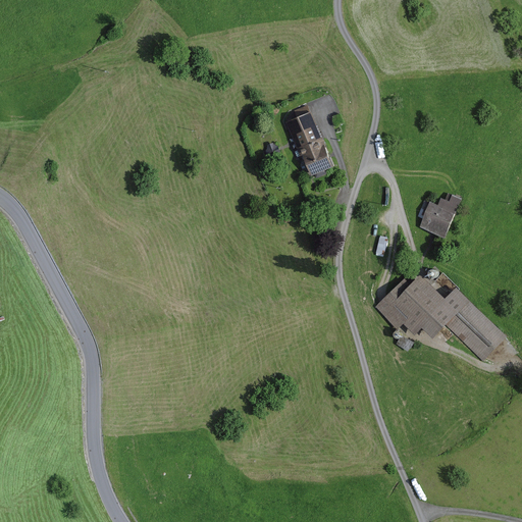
[(299,107),(301,113),(313,107),(311,102),(299,107)]
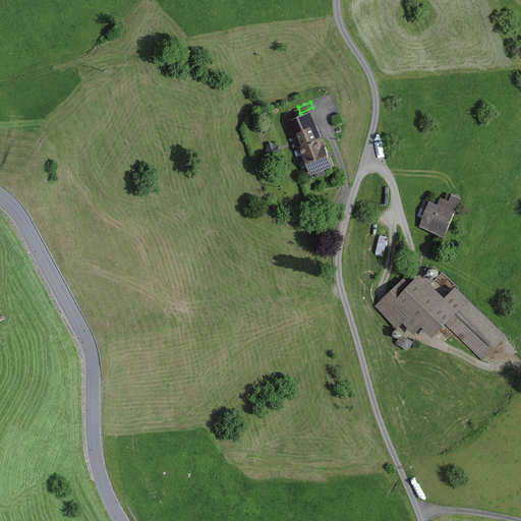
[(310,112),(285,122),(298,157),(302,155),(310,176),(313,175),(315,178),(327,174),(325,170),(332,167),(323,146),(325,146),(310,112)]
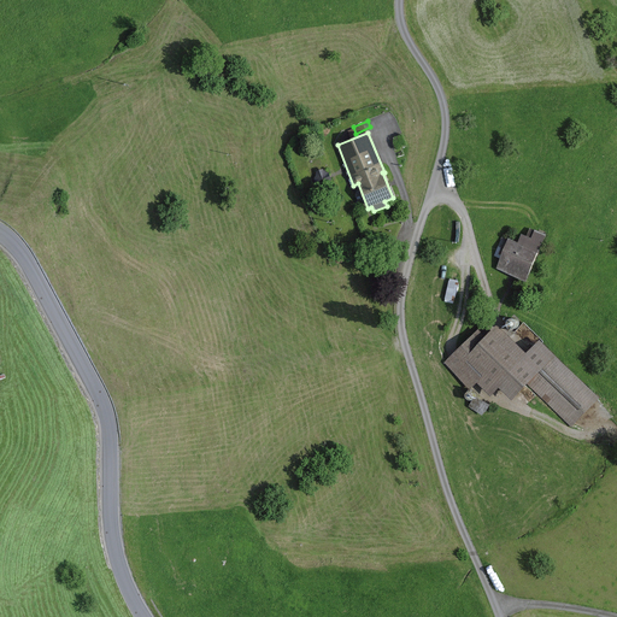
[(323,169),(316,171),(315,178),(317,186),(323,188),(329,187),(331,180),(330,174),(323,169)]
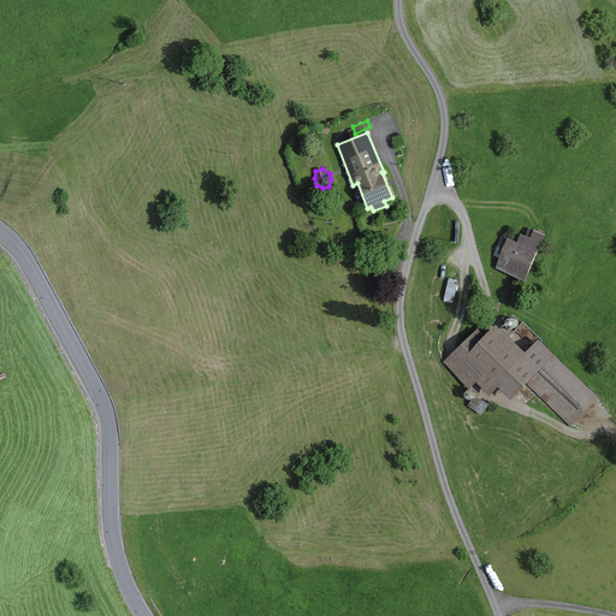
[(517,241),(508,237),(495,268),(526,280),(544,235),(534,231),(531,238),(521,234),(517,241)]
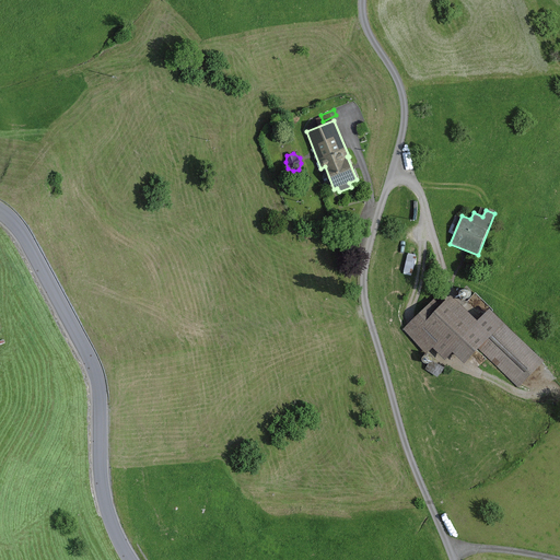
[(463,300),(465,300),(466,300),(468,299),(469,298),(470,296),(470,295),(470,293),(469,291),(468,290),(466,290),(465,289),(463,290),(462,291),(461,292),(459,293),(459,295),(461,296),(462,299),(463,300)]
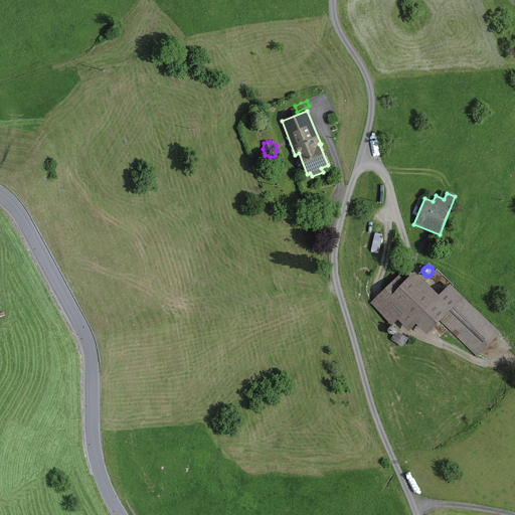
[(405,280),(399,275),(371,302),(391,322),(396,316),(410,330),(417,323),(427,332),(441,320),(478,356),(501,333),(451,283),(440,294),(415,270),(405,280)]
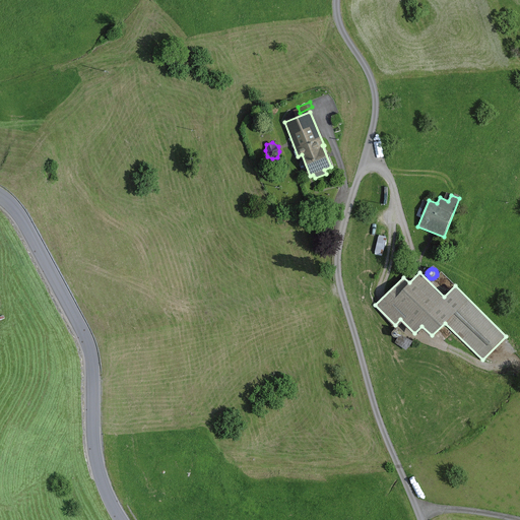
[(401,335),(396,344),(407,350),(412,341),(401,335)]
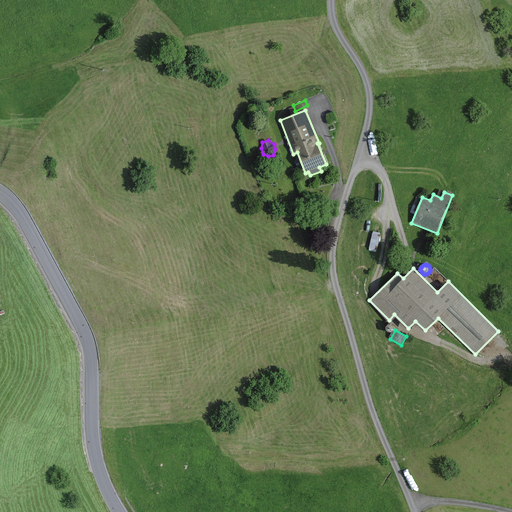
All buildings are outlined.
